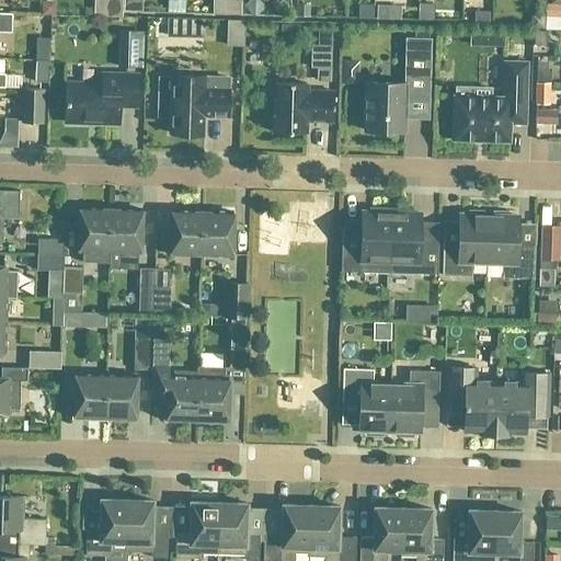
[(294,16),(309,16),(310,6),(295,4),(294,16)]
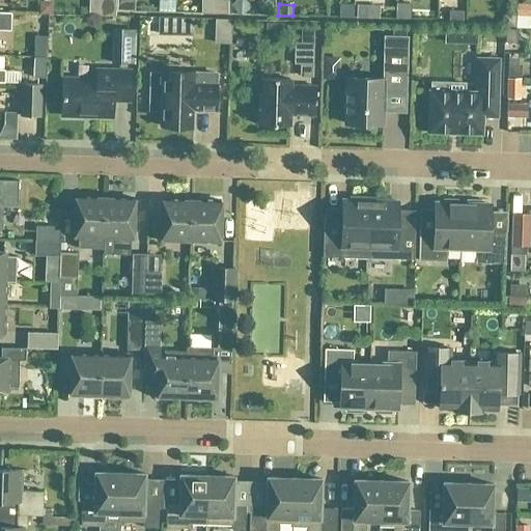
[(338,18),(353,19),(354,5),(339,4),(338,18)]
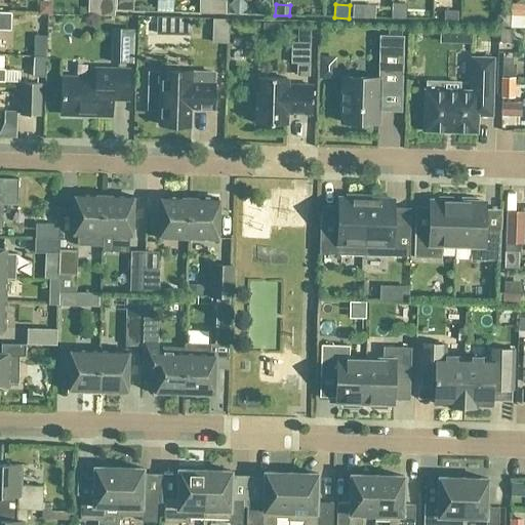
[(443,25),(457,25),(457,11),(444,11),(443,25)]
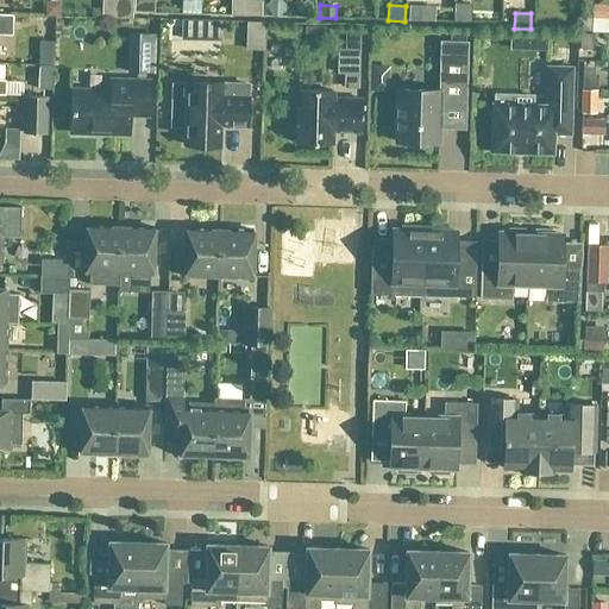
[(0,35),(12,36),(12,16),(0,14),(0,35)]
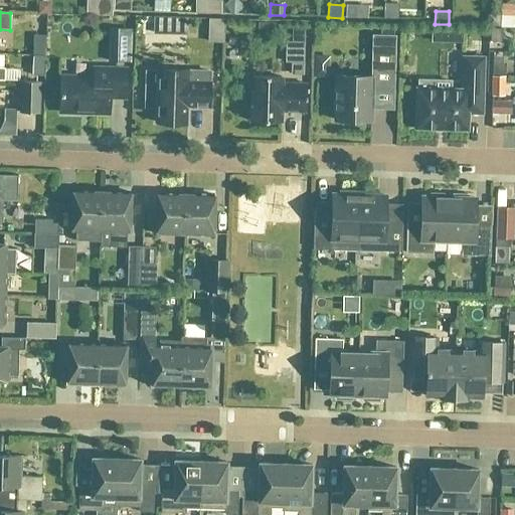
[(514,16),(501,16),(501,27),(513,27),(514,16)]
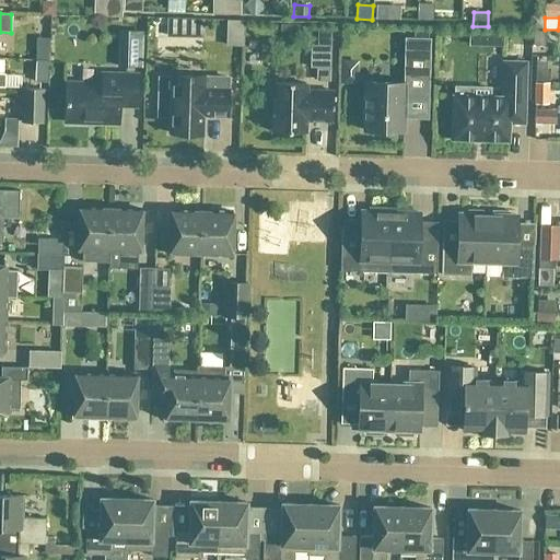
[(430,58),(438,39),(420,33),(412,51),(430,58)]
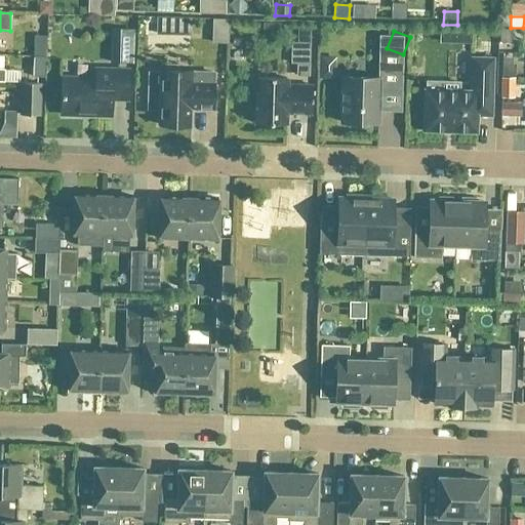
[(133,47),(110,46),(110,64),(133,64),(133,47)]
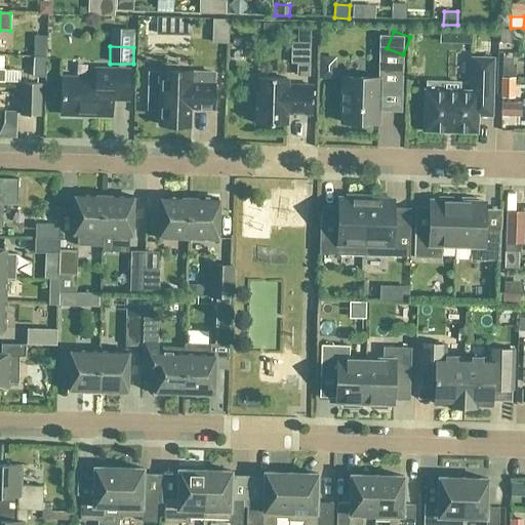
[(46,56),(34,56),(34,77),(46,77),(46,56)]
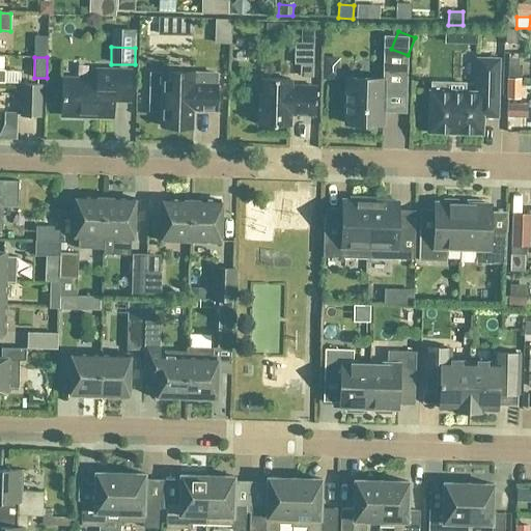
[(428,91),(427,134),(482,135),(482,118),(498,118),(500,60),(477,59),(476,93),(465,93),(465,85),(432,84),(431,91),(428,91)]
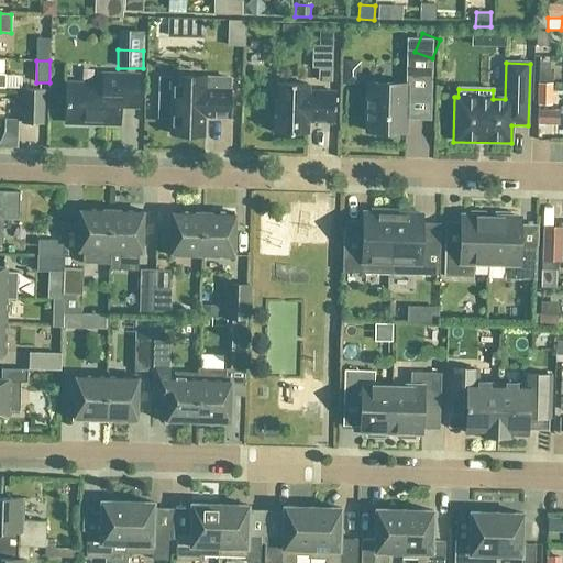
[(550,83),(549,63),(538,63),(539,83),(550,83)]
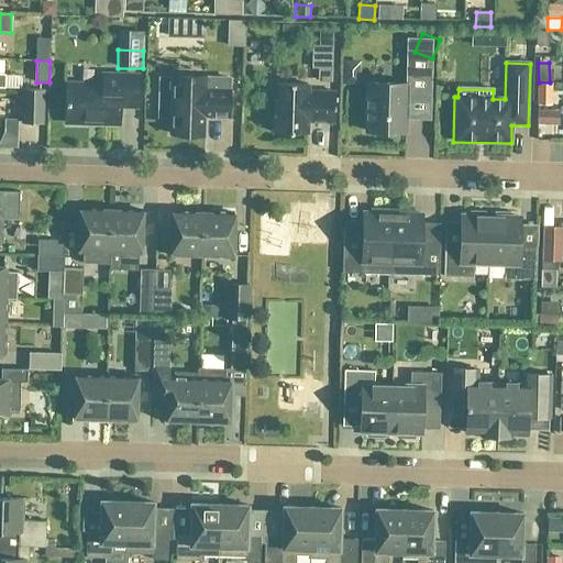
[(366,132),(406,133),(407,98),(423,98),(424,67),(406,67),(406,85),(367,84),(366,132)]
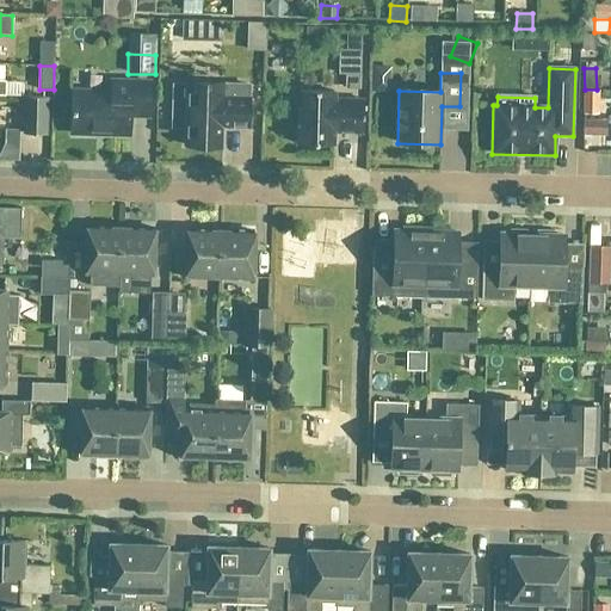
[(149,82),(111,81),(111,93),(73,92),(72,134),(94,134),(94,130),(104,130),(104,135),(129,135),(130,116),(148,116),(149,82)]
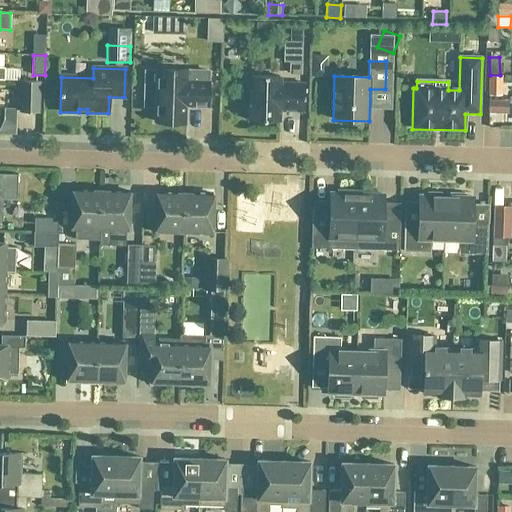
[(186,122),(187,108),(208,108),(209,76),(208,76),(208,73),(188,72),(157,71),(156,87),(145,86),(145,105),(156,105),(155,121),(186,122)]
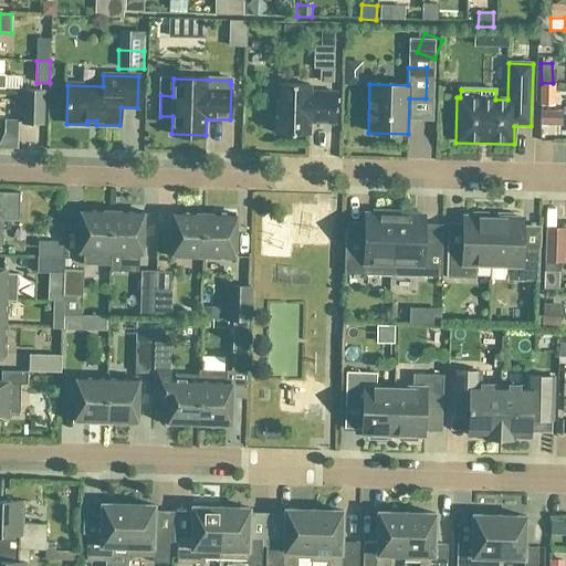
[(308,122),(336,123),(337,94),(308,93),(310,85),(278,84),(276,117),(272,117),(272,132),(276,132),(276,134),(307,135),(308,122)]
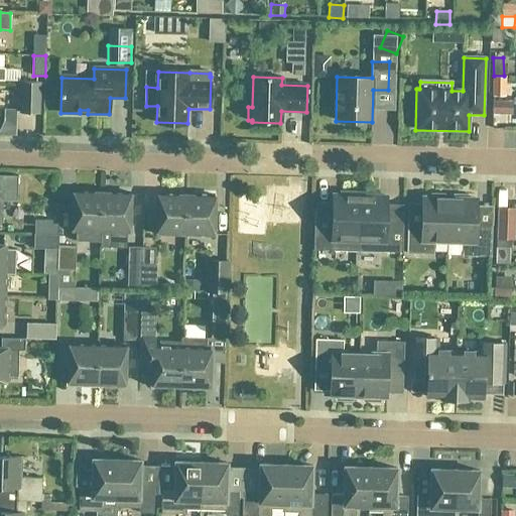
[(504,96),(505,79),(493,79),(493,96),(504,96)]
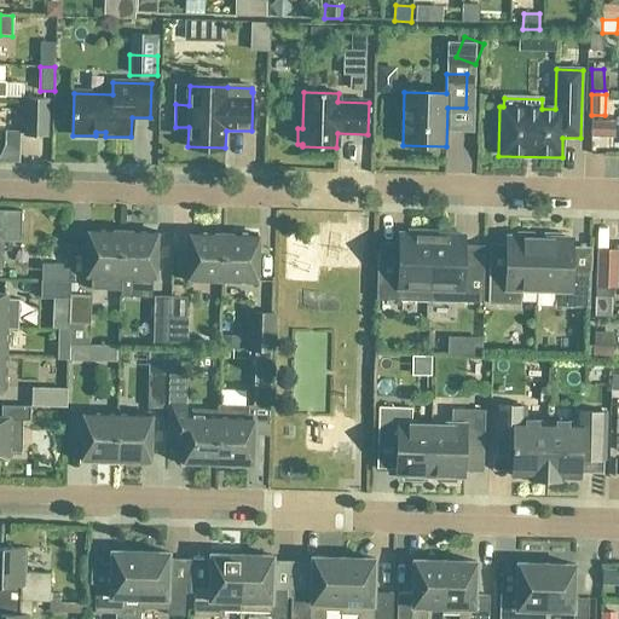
[(25,102),(24,134),(46,136),(47,102),(25,102)]
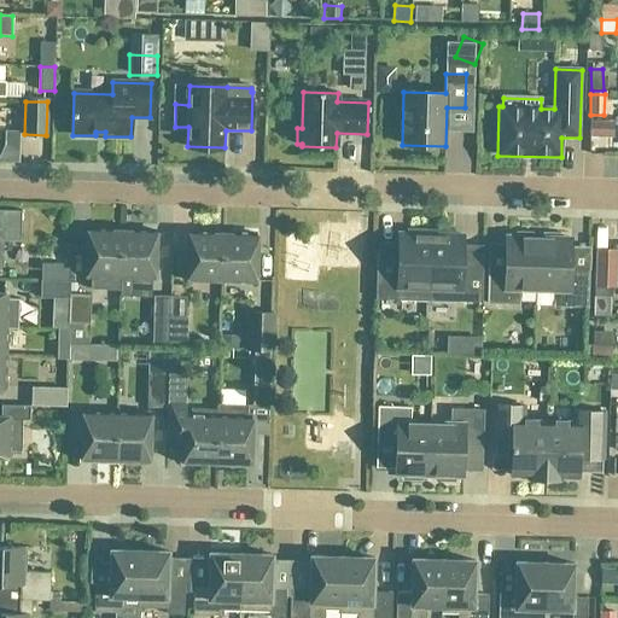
[(0,264),(1,266),(1,234),(22,235),(22,210),(0,209),(0,264)]
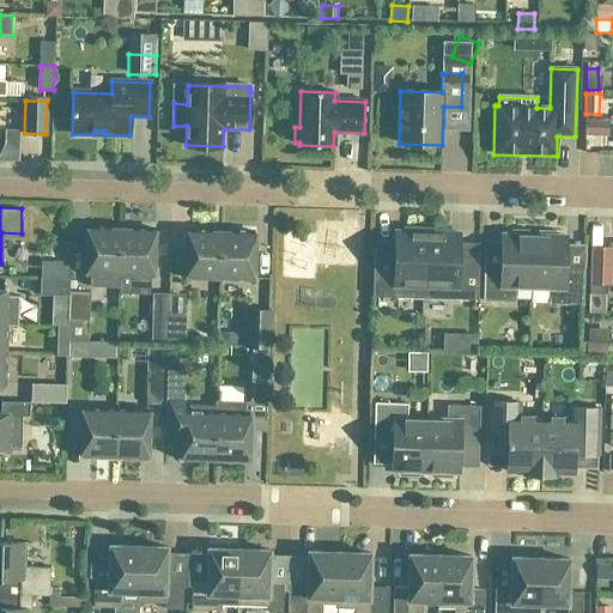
[(119,287),(121,229),(113,229),(113,228),(90,228),(90,246),(86,244),(85,258),(89,258),(89,275),(91,275),(90,287),(119,287)]
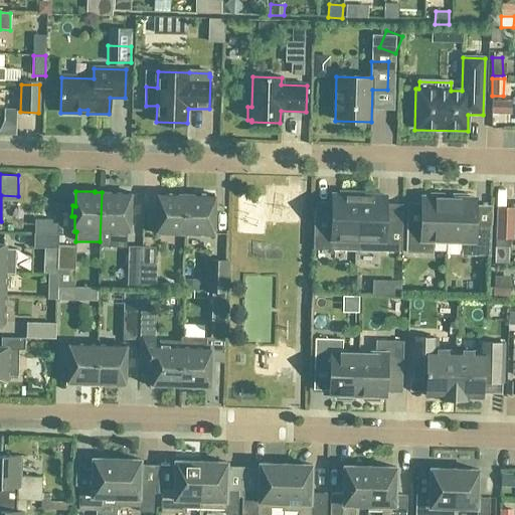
[(339,192),(340,192),(340,195),(333,194),(333,208),(329,212),(315,211),(313,249),(357,250),(359,191),(339,191),(339,192)]
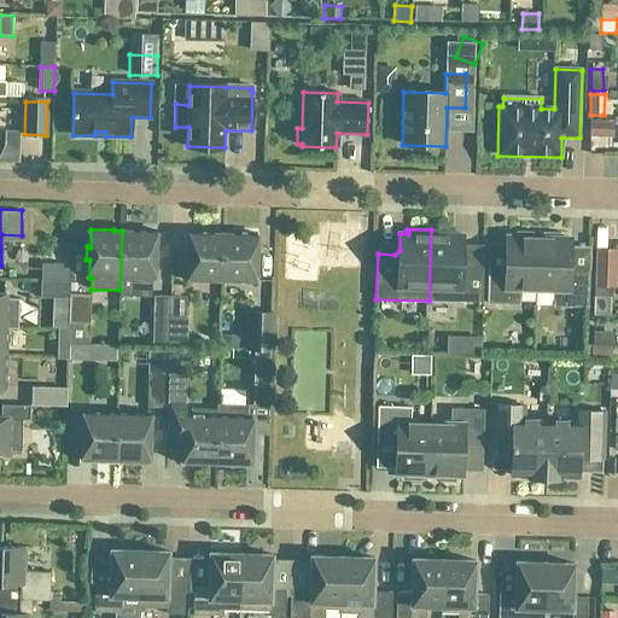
[(431,229),(429,301),(482,303),(483,262),(466,261),(461,257),(462,235),(454,235),(454,232),(455,232),(455,231),(431,229)]
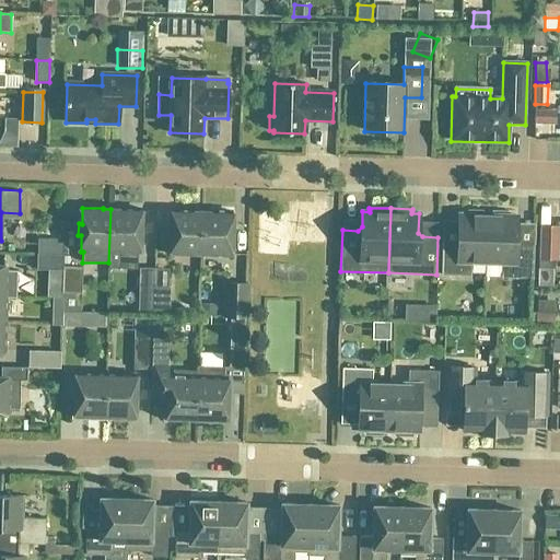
[(118,209),(111,209),(108,263),(108,268),(120,269),(120,253),(138,254),(138,237),(142,237),(142,225),(139,225),(139,209),(118,209)]
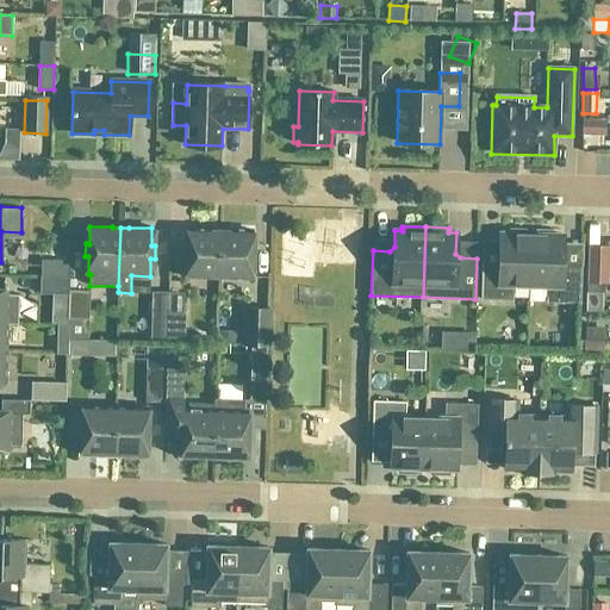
[(219,278),(221,230),(212,230),(190,229),(190,247),(185,247),(185,260),(188,260),(188,278),(219,278)]
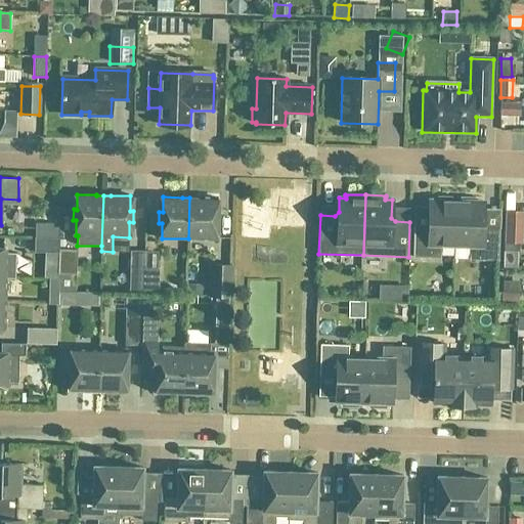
[(441,246),(455,247),(456,202),(451,202),(451,198),(437,197),(437,201),(429,201),(428,225),(425,228),(413,227),(412,258),(440,259),(441,246)]
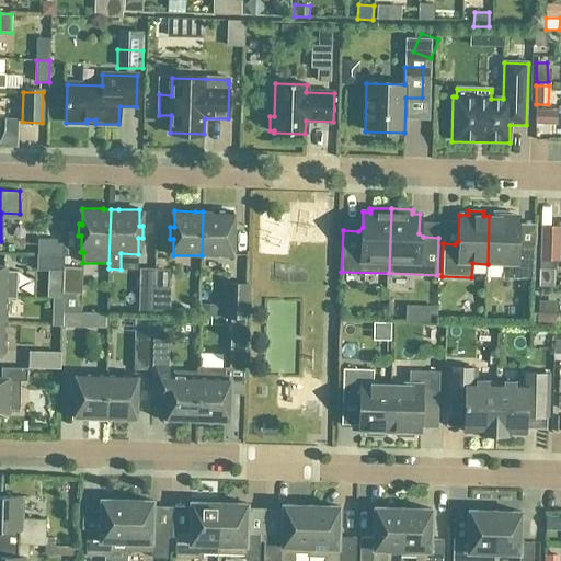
[(203,212),(202,255),(230,256),(230,240),(233,240),(235,229),(230,229),(231,213),(210,212),(203,212)]
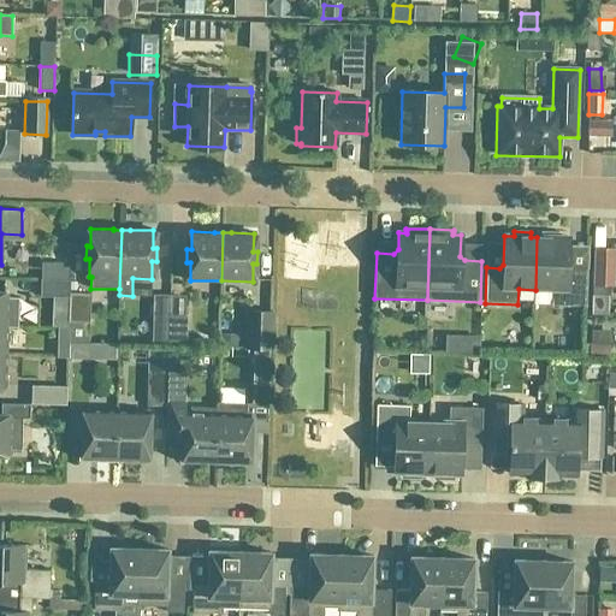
[(537,237),(535,290),(555,290),(555,307),(586,307),(587,271),(585,270),(585,271),(572,270),(568,266),(569,238),(558,237),(558,232),(542,232),(542,237),(537,237)]
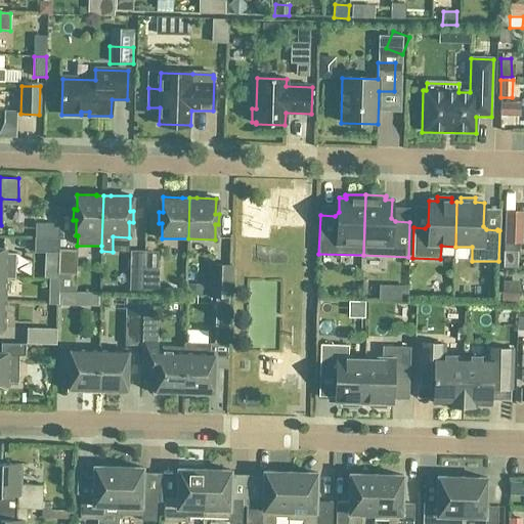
[(523,204),(505,205),(506,236),(523,235),(523,204)]
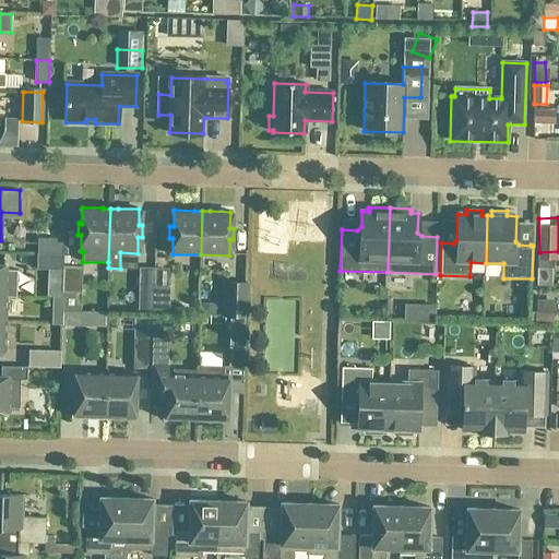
[(62,270),(62,254),(36,253),(36,269),(62,270)]
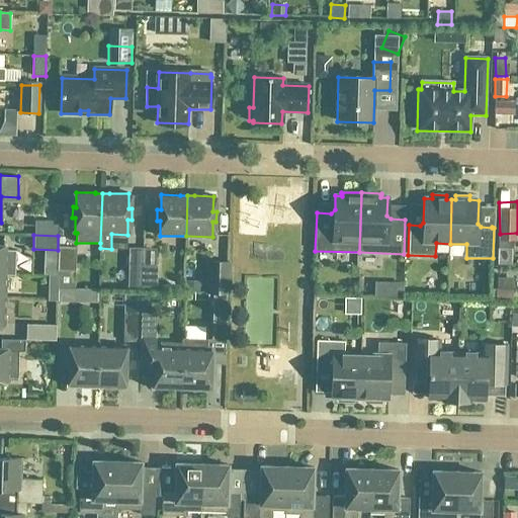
[(76,247),(59,247),(58,270),(75,270),(76,247)]
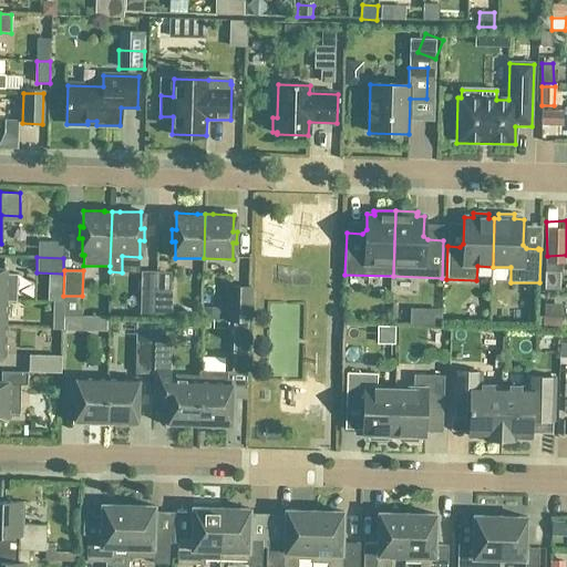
[(0,301),(6,302),(17,302),(17,275),(7,274),(7,272),(0,271),(0,301)]
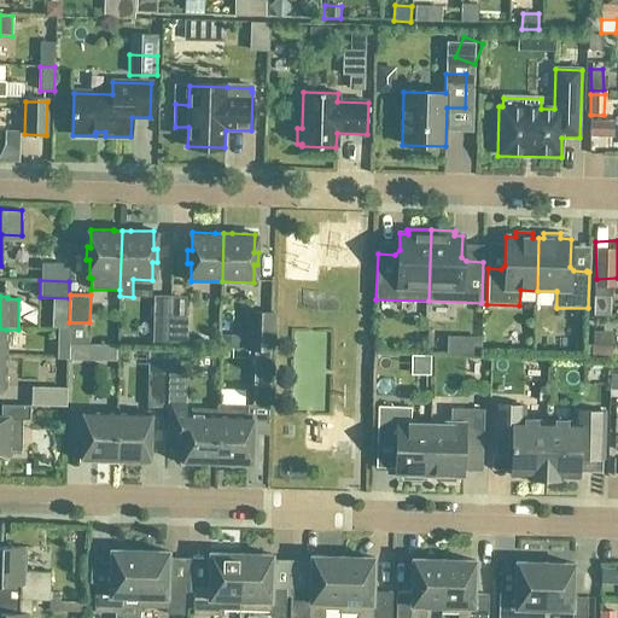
[(270,351),(272,314),(250,314),(249,351),(270,351)]
